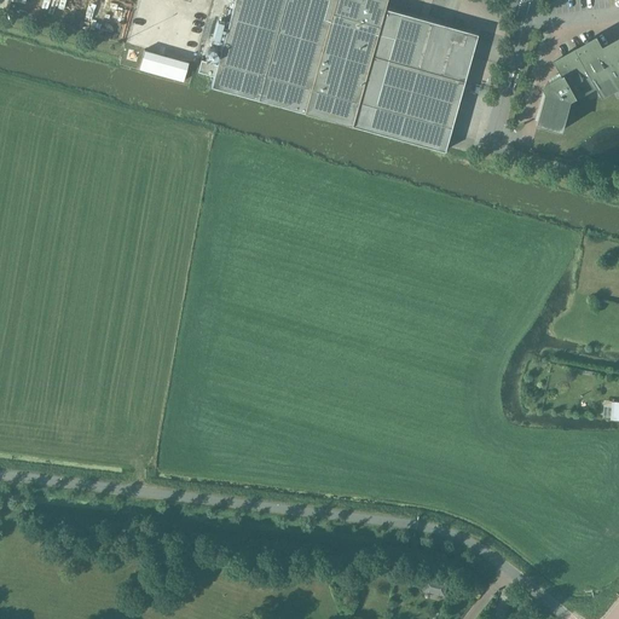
[(201,61),(198,71),(214,76),(212,84),(446,149),(446,146),(452,127),(466,80),(472,57),(478,34),(455,27),(428,19),(420,17),(385,7),(386,0),(235,0),(218,65),(201,61)]
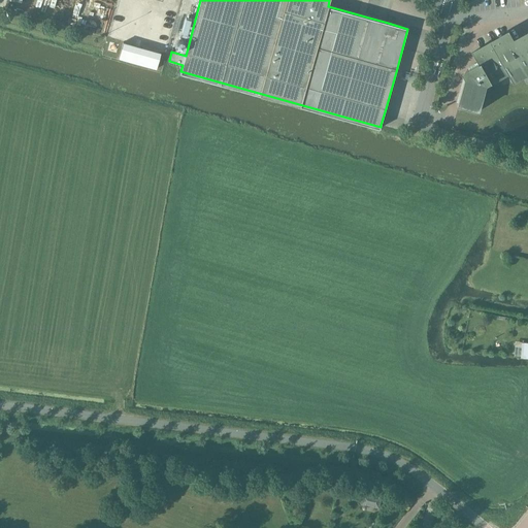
[(164,8),(163,19),(161,18),(159,32),(173,33),(175,10),(164,8)]
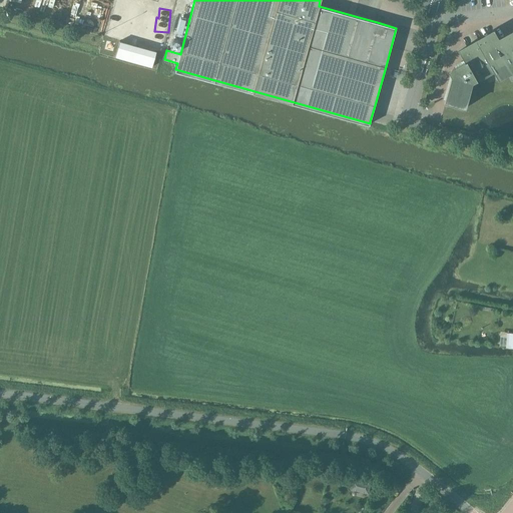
[(444,105),(445,105),(446,101),(463,105),(462,110),(463,110),(471,81),(475,79),(475,81),(476,80),(493,71),(498,80),(499,79),(498,79),(512,70),(512,34),(501,42),(495,31),(494,32),(495,34),(478,43),(477,41),(476,42),(477,43),(461,52),(460,51),(459,51),(465,62),(457,66),(454,68),(454,69),(444,105)]
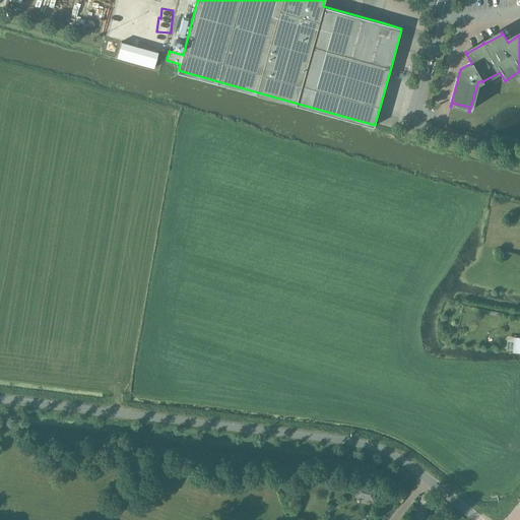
[(158,52),(121,42),(117,57),(154,68),(158,52)]
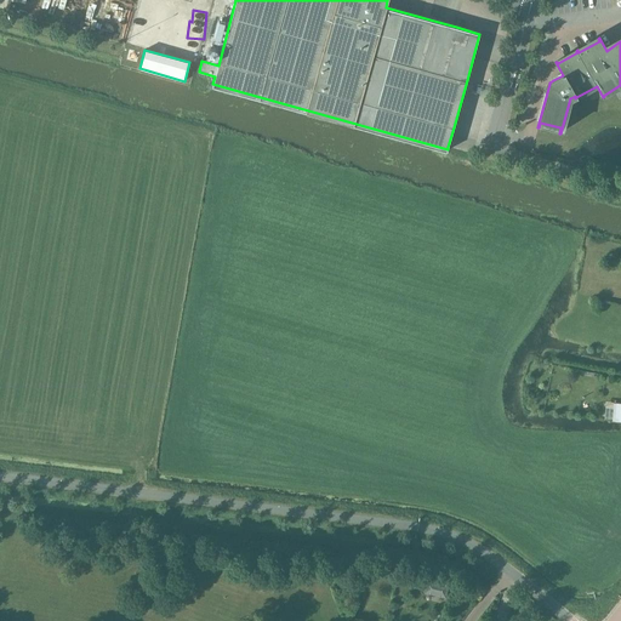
[(620,403),(614,403),(605,402),(604,417),(613,417),(613,421),(620,421),(620,403)]
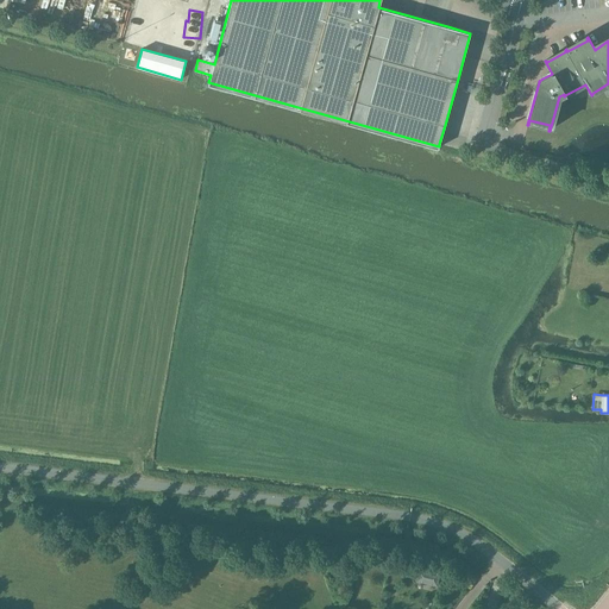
[(437,586),(440,575),(419,569),(416,581),(437,586)]
